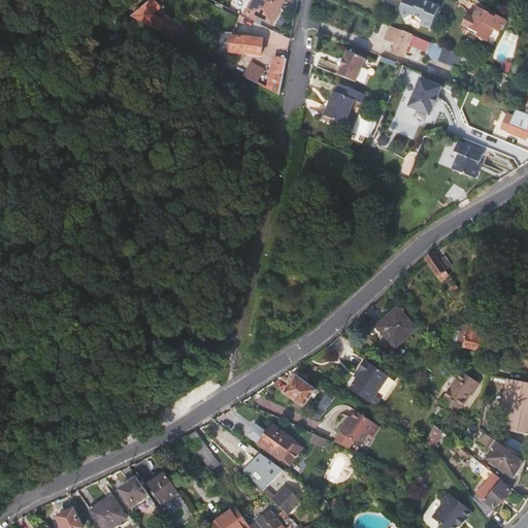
[(161,7),(154,0),(150,0),(131,15),(164,33),(169,23),(153,13),(161,7)]
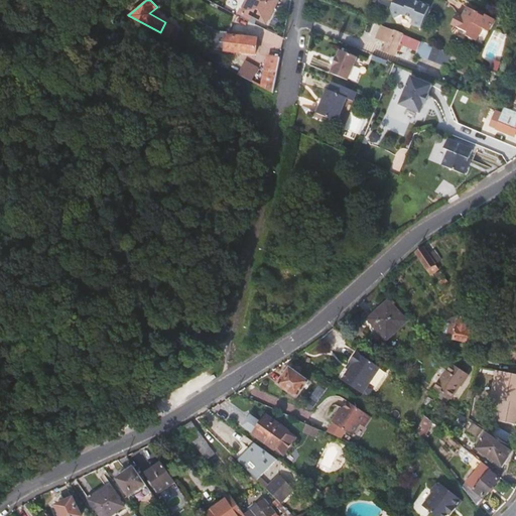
[(275,0),(246,0),(243,7),(241,6),(239,10),(252,17),(253,13),(265,19),(275,0)]
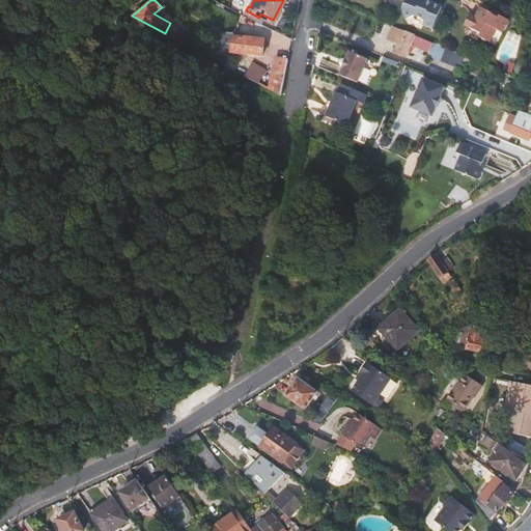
[(404,0),(402,7),(408,18),(415,14),(426,18),(424,23),(435,27),(442,6),(427,0),(404,0)]
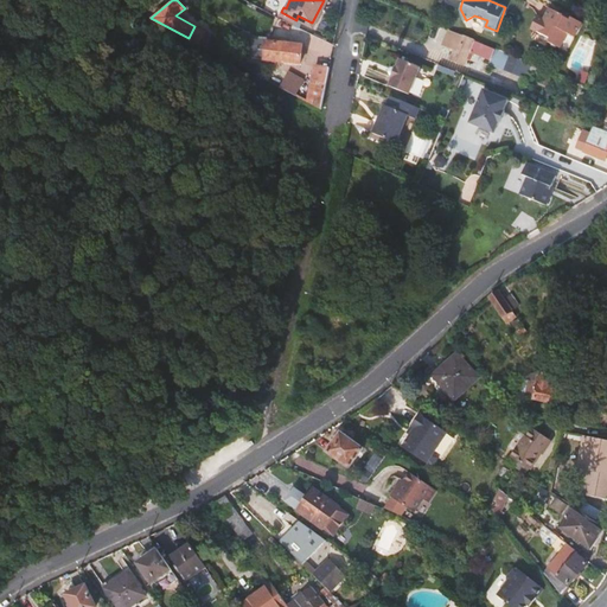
[(564,16),(566,14),(550,7),(545,18),(542,17),(537,18),(534,24),(536,29),(553,36),(550,40),(553,42),(551,44),(558,48),(560,45),(562,46),(568,32),(575,34),(582,20),(573,16),(572,19),(564,16)]
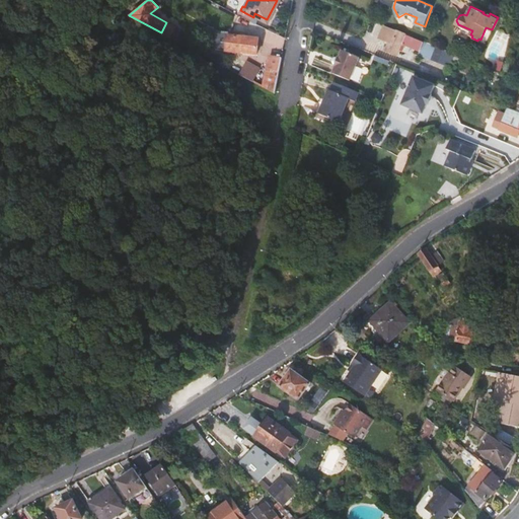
[(166,22),(161,32),(170,38),(175,27),(166,22)]
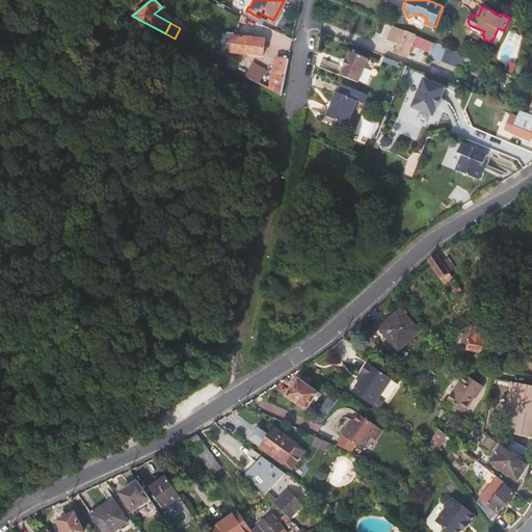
[(434,42),(395,25),(390,37),(399,42),(396,51),(407,56),(413,44),(430,51),(434,42)]
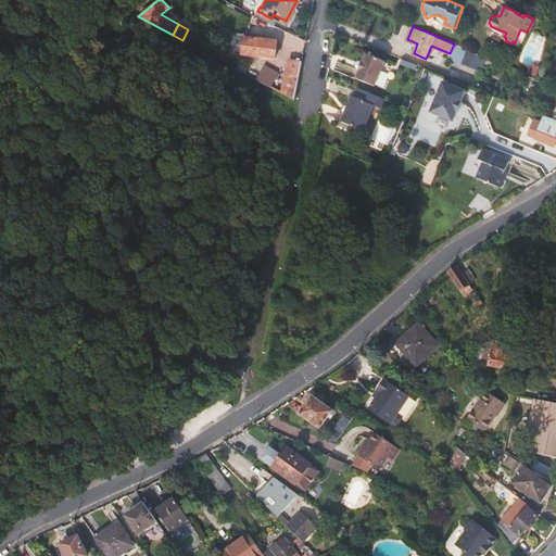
[(276,58),(277,40),(262,39),(262,35),(257,35),(257,39),(244,38),(245,36),(240,35),(239,38),(232,37),(231,51),(243,52),(243,54),(276,58)]
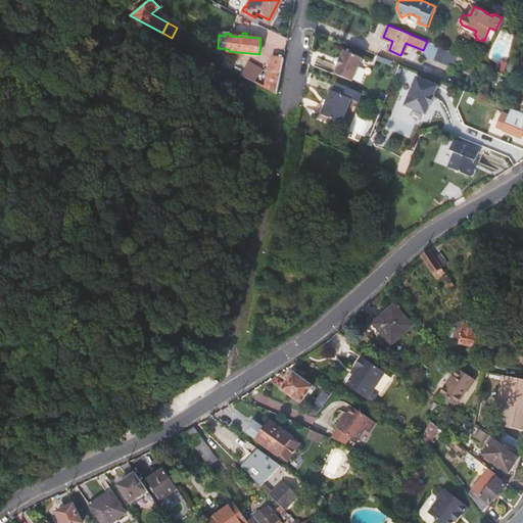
[(363,57),(345,50),(342,57),(341,57),(337,66),(338,67),(335,75),(352,81),(363,57)]
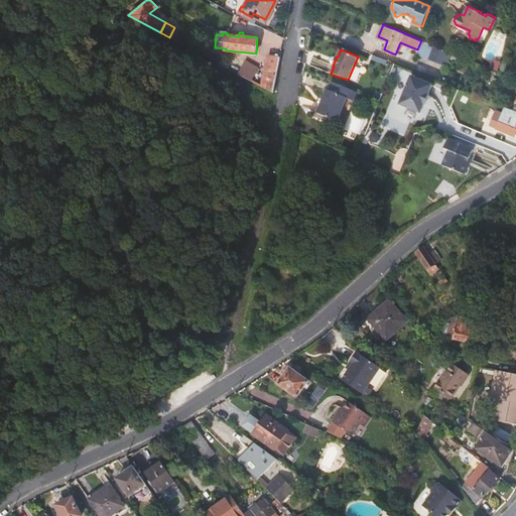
[(268,54),(262,86),(273,92),(280,57),(268,54)]
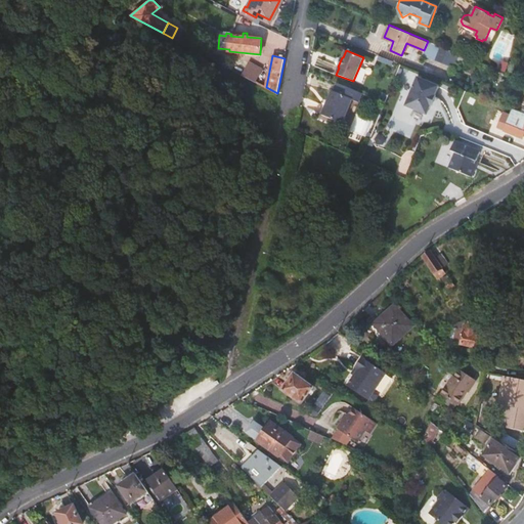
[(222,59),(220,63),(231,69),(233,66),(222,59)]
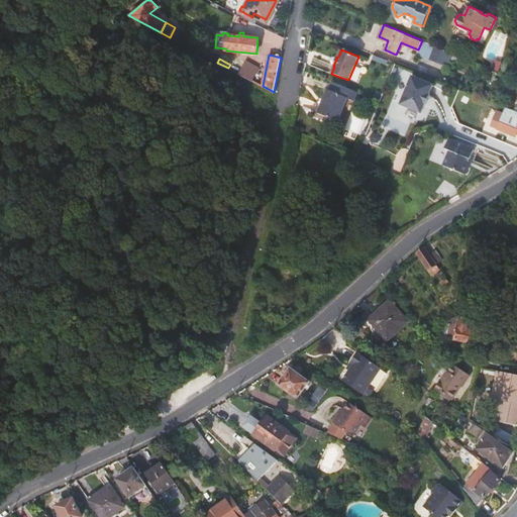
[(363,73),(367,61),(359,59),(354,70),(363,73)]
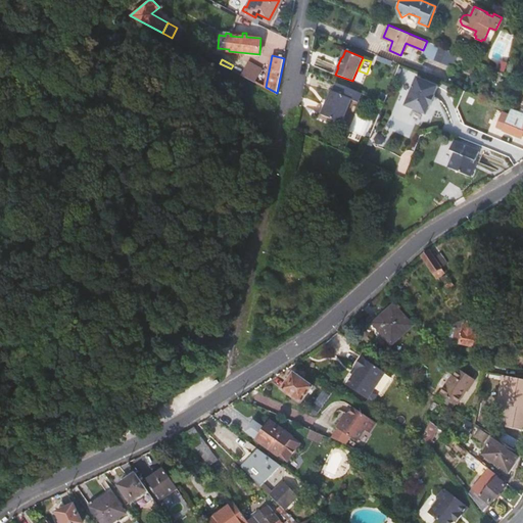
[(249,63),(243,75),(256,82),(263,69),(249,63)]
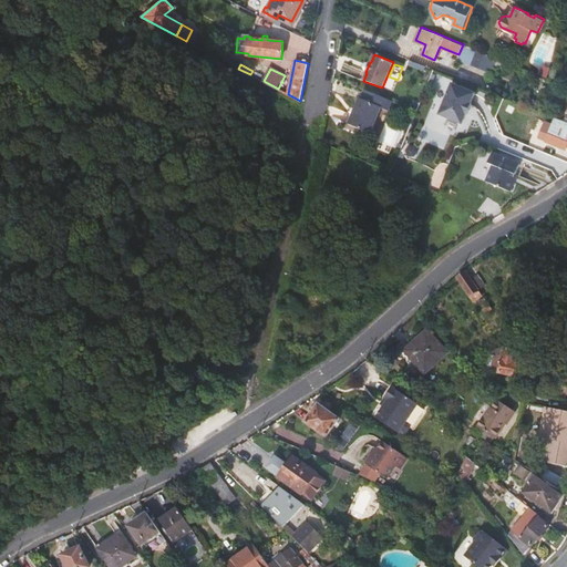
[(474,93),(451,84),(439,115),(462,124),(465,114),(466,115),(471,104),(470,103),(474,93)]
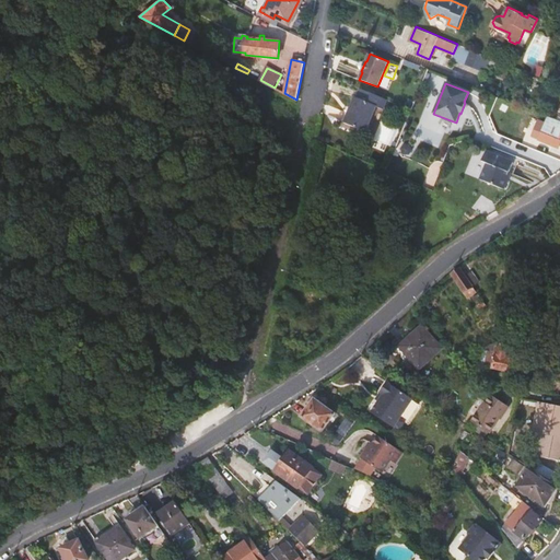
[(387,98),(361,88),(357,96),(356,96),(345,121),(365,130),(376,105),(383,108),(387,98)]
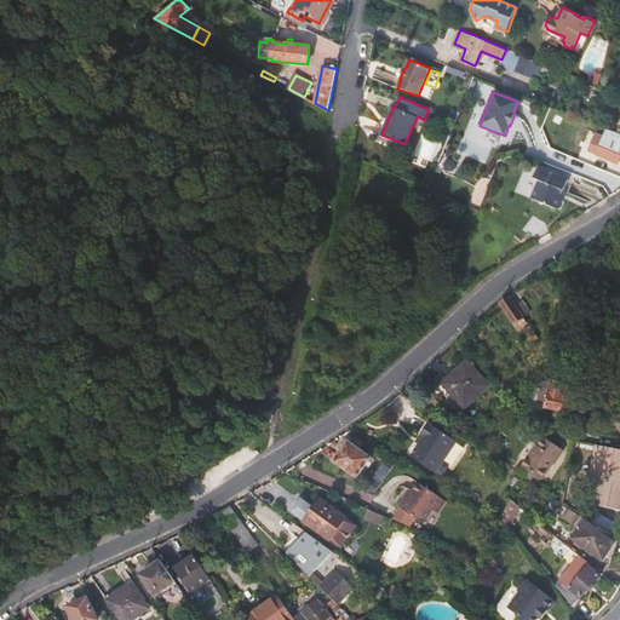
[(619,133),(606,128),(596,155),(612,161),(618,156),(618,164),(619,165),(619,133)]
